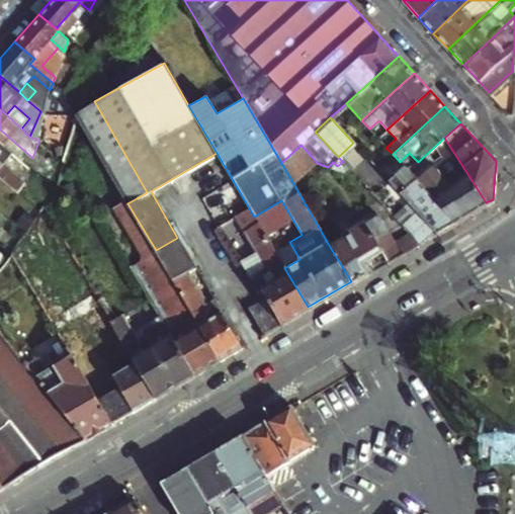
[(486,202),(444,138),(418,162),(408,171),(403,166),(389,180),(436,232),(486,202)]
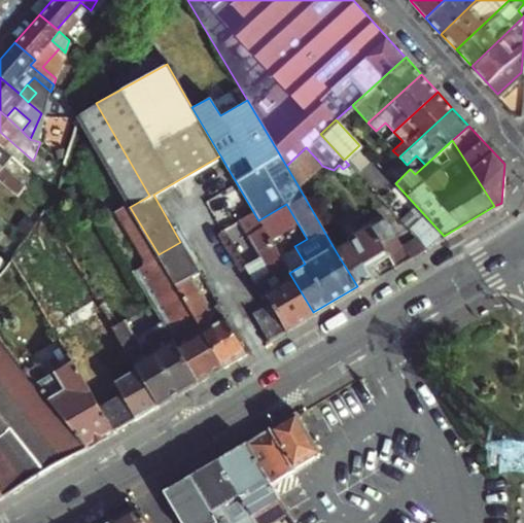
[(0,180),(15,194),(23,184),(1,166),(10,155),(0,146),(0,180)]
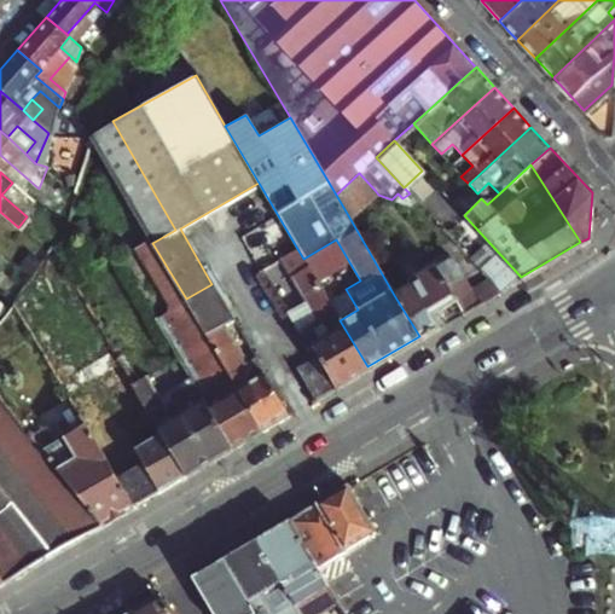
[(359,173),(336,195),(348,215),(375,190),(359,173)]
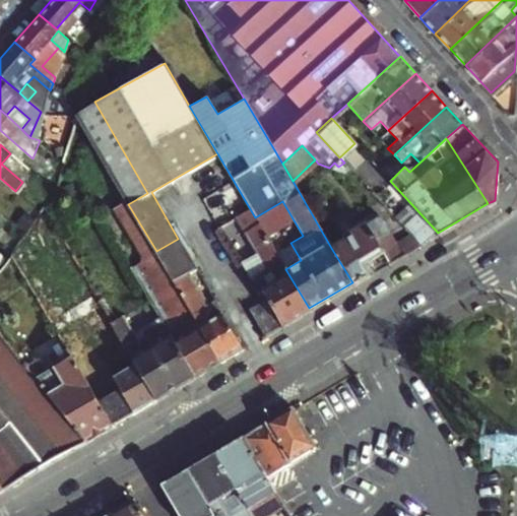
[(334,163),(329,168),(341,172),(347,167),(344,163),(338,167),(334,163)]
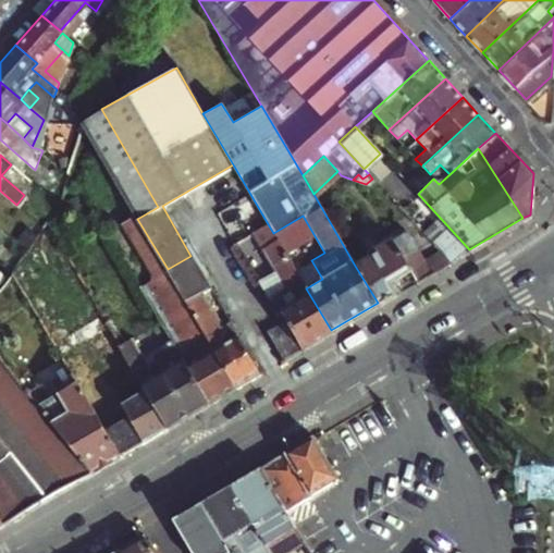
[(273,233),(267,222),(250,232),(283,286),(269,295),(283,318),(265,330),(282,359),(331,330),(306,289),(295,270),(273,233)]
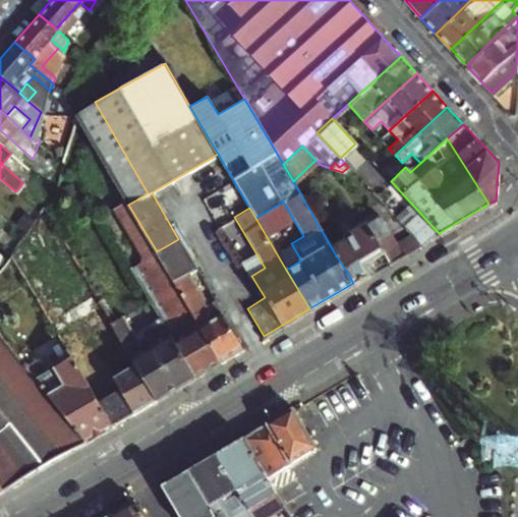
[(353,283),(368,274),(361,263),(367,260),(383,250),(389,262),(420,244),(409,232),(394,241),(380,216),(344,236),(346,240),(332,248),(353,283)]
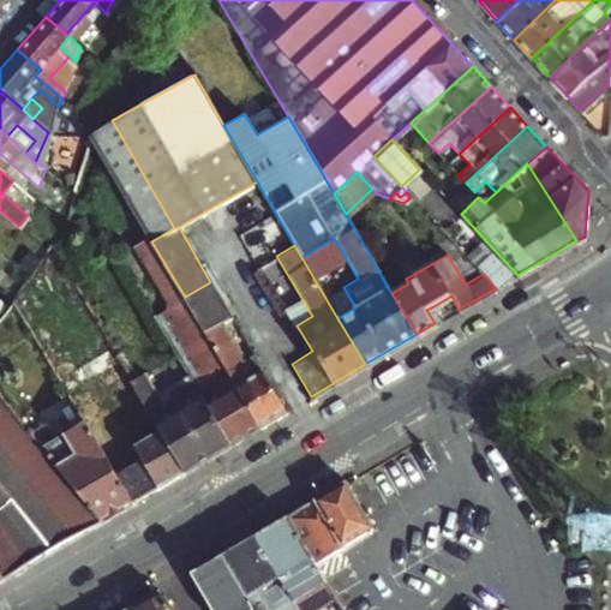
[(185,297),(204,332),(222,321),(231,316),(210,282),(185,297)]
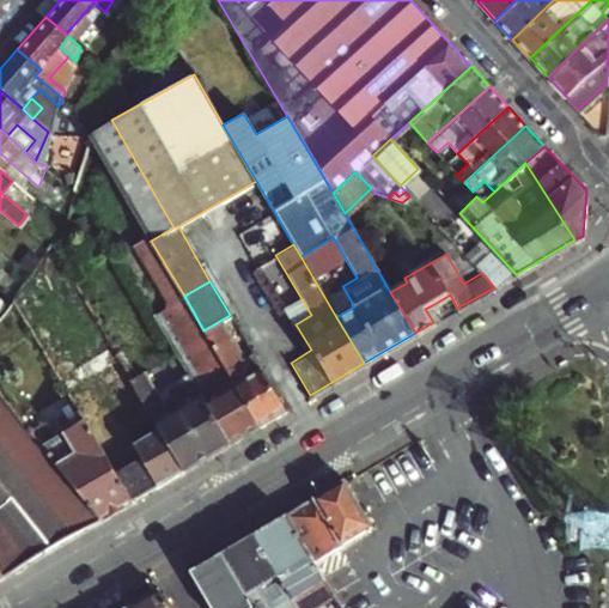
[(324,297),(336,317),(354,306),(342,286),(324,297)]
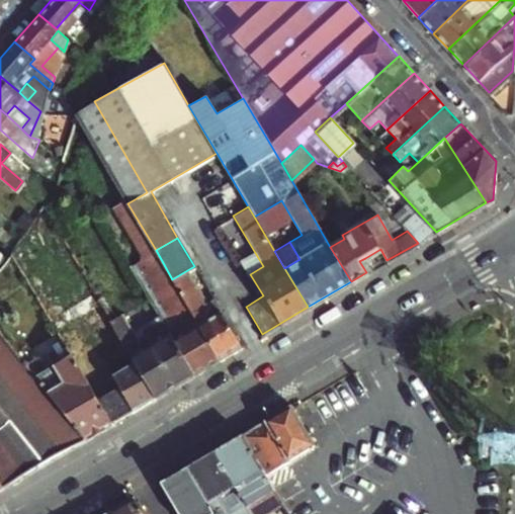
[(155,309),(162,321),(192,374),(219,359),(172,279),(156,250),(143,258),(168,302),(155,309)]
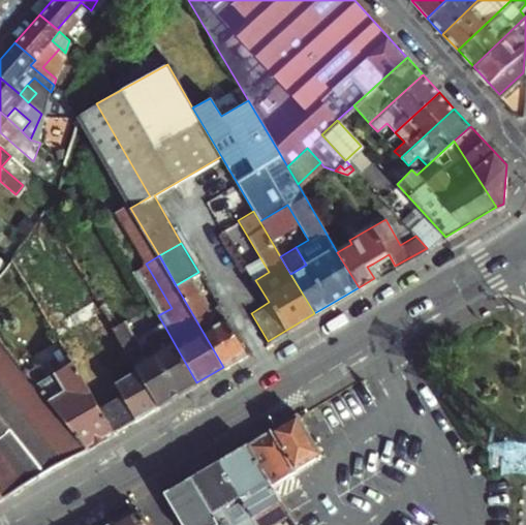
[(191,276),(176,285),(223,367),(246,353),(217,304),(210,308),(191,276)]
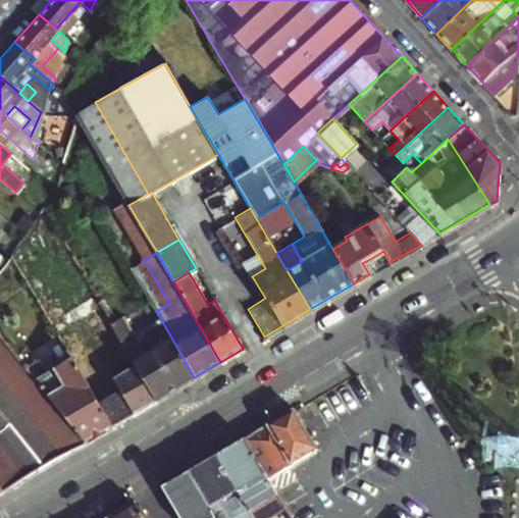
[(107,287),(94,295),(109,321),(123,313),(107,287)]
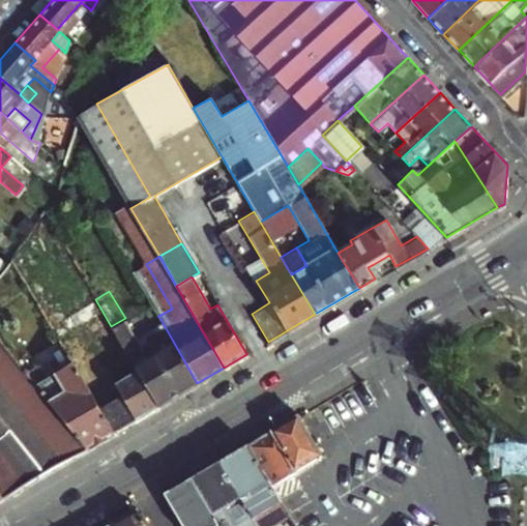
[(197,383),(166,328),(140,344),(125,318),(111,326),(157,406),(197,383)]
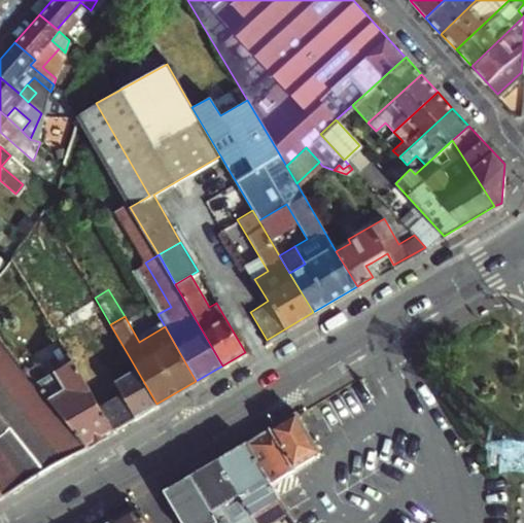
[(156,404),(110,324),(66,350),(73,362),(112,429),(156,404)]
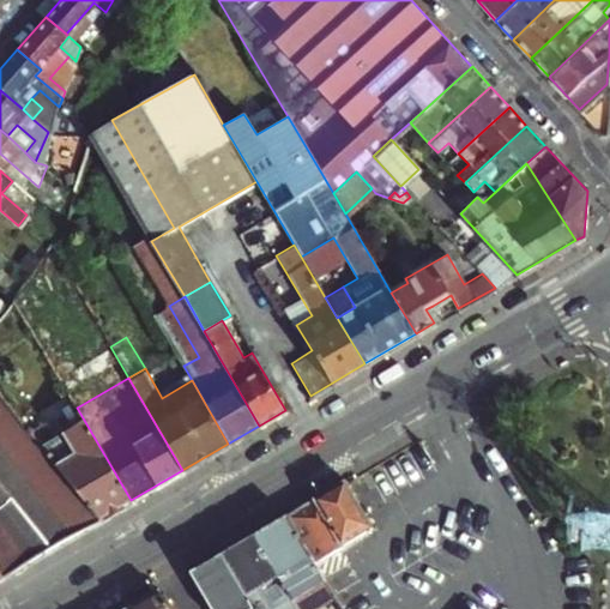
[(0,573),(2,576),(101,518),(31,432),(0,393),(0,573)]
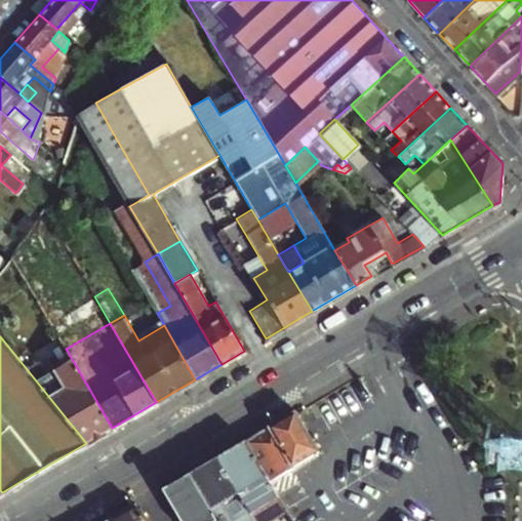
[(36,364),(27,369),(86,443),(112,428),(73,361),(45,378),(36,364)]
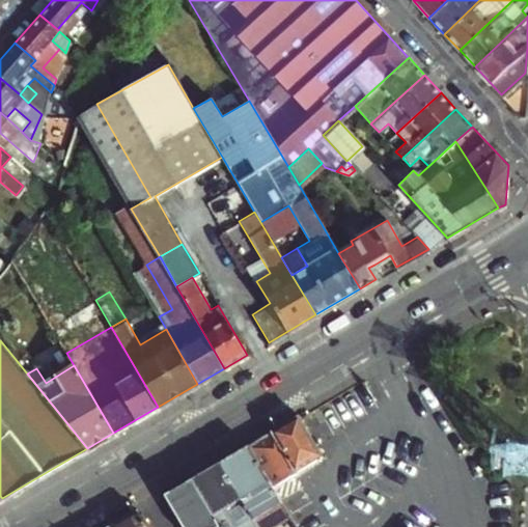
[(272,432),(294,471),(323,454),(298,416),(272,432)]
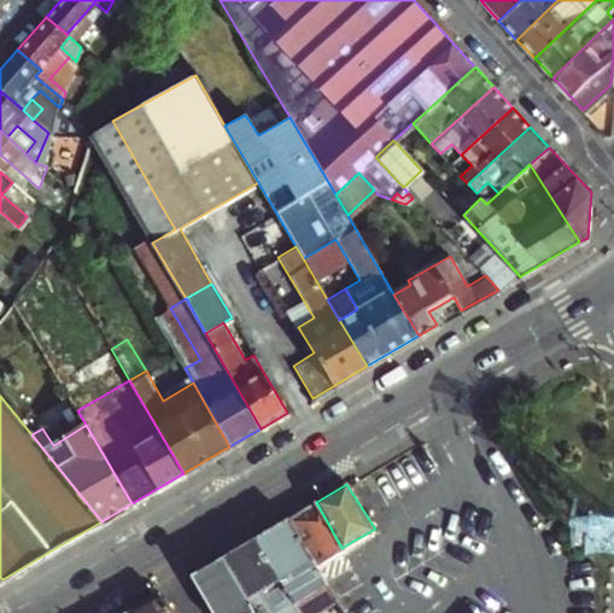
[(314,564),(341,548),(316,502),(288,519),(314,564)]
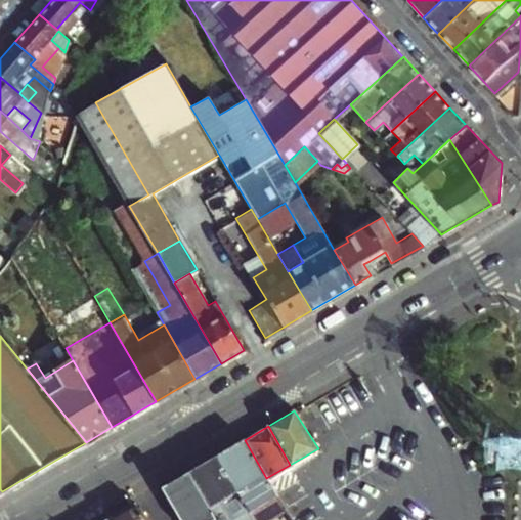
[(216,457),(253,519),(262,519),(284,508),(266,478),(245,440),(216,457)]
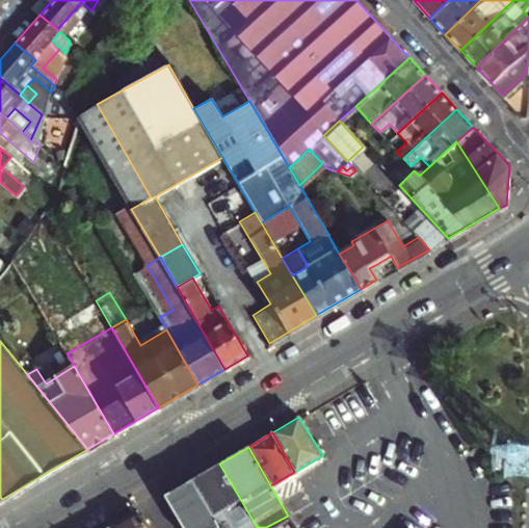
[(219,527),(257,527),(219,464),(192,479),(219,527)]
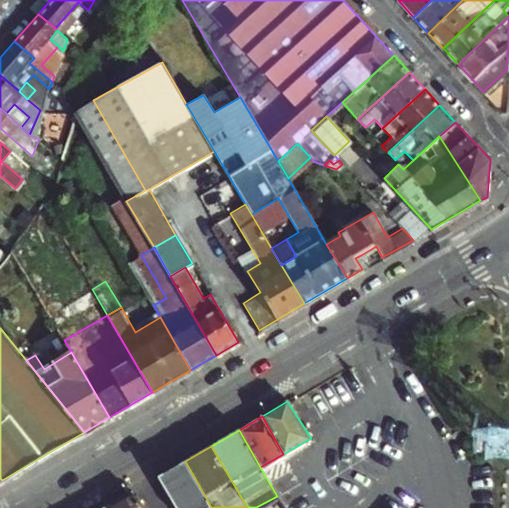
[(158,476),(176,507),(211,507),(185,461),(167,471),(158,476)]
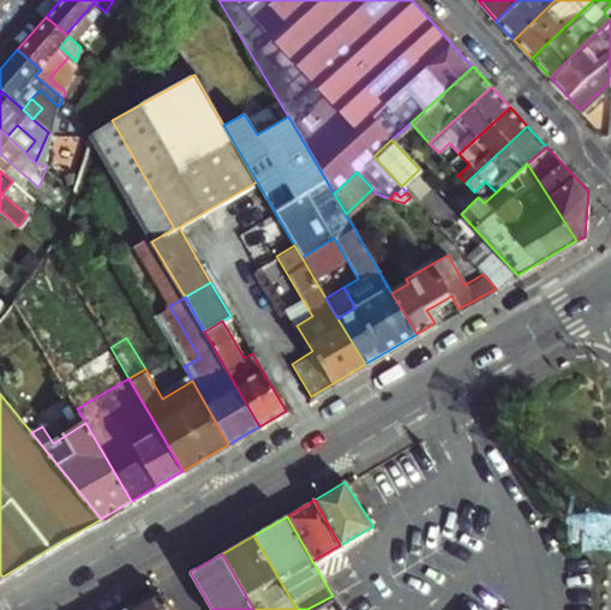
[(145,598),(132,605),(135,609),(171,609),(160,590),(145,598)]
